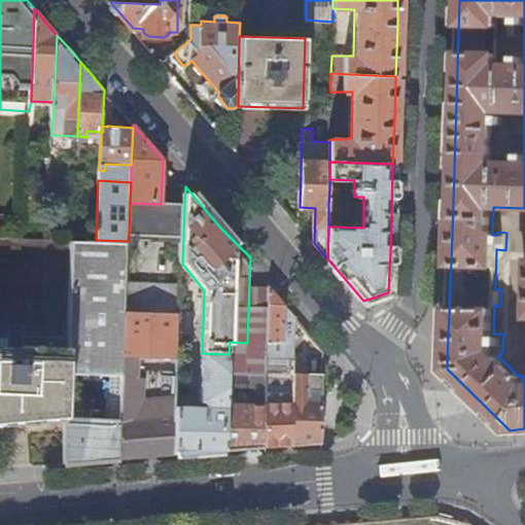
[(341,189),(329,189),(328,204),(328,217),(341,217),(341,189)]
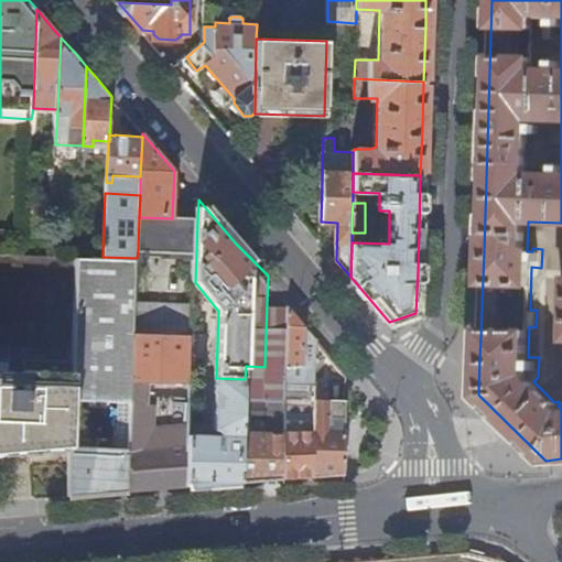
[(172,218),(139,217),(138,250),(196,254),(197,219),(172,218)]
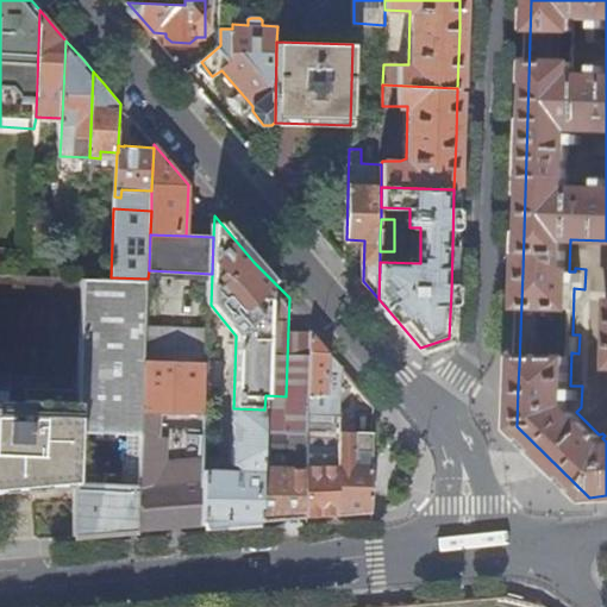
[(129,433),(141,433),(142,407),(144,360),(145,325),(146,295),(148,279),(111,277),(85,275),(80,388),(79,431),(129,433)]
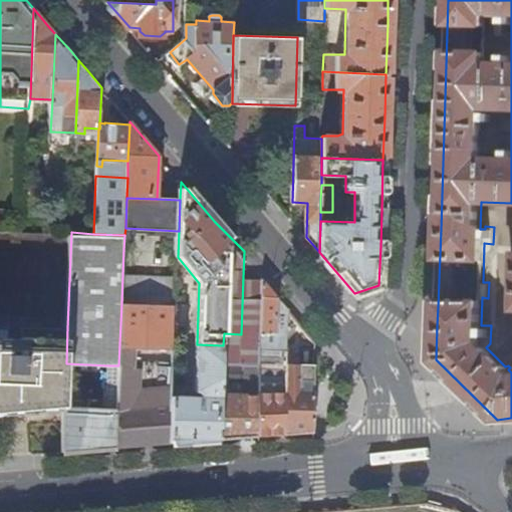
[(122,274),(121,303),(176,305),(177,276),(122,274)]
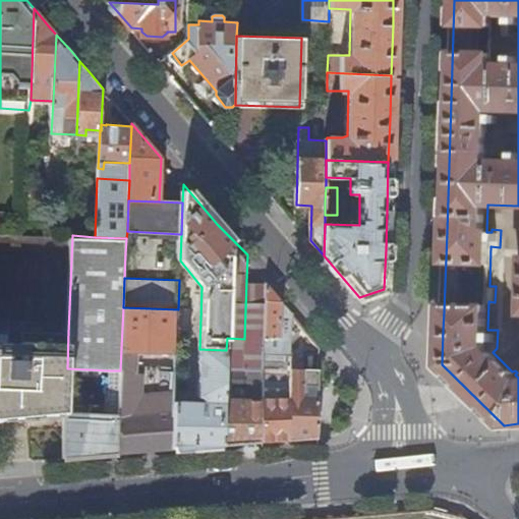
[(246,281),(244,339),(227,338),(226,350),(225,369),(250,370),(264,370),(265,352),(266,282),(255,282),(246,281)]
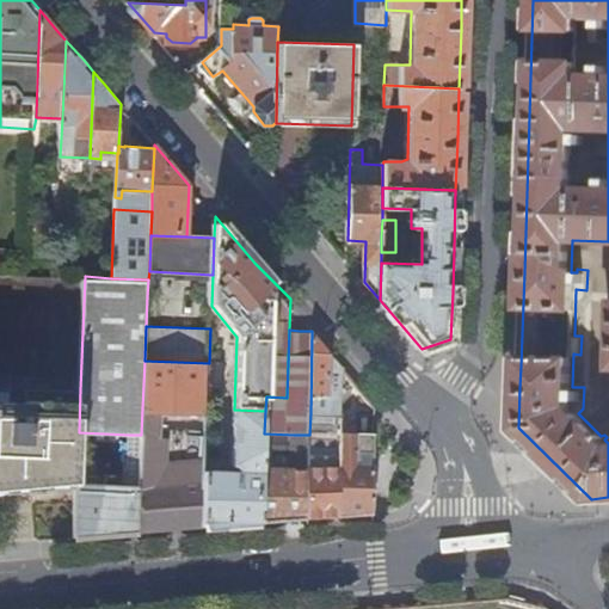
[(331,354),(312,331),(311,413),(343,414),(344,368),(331,354)]
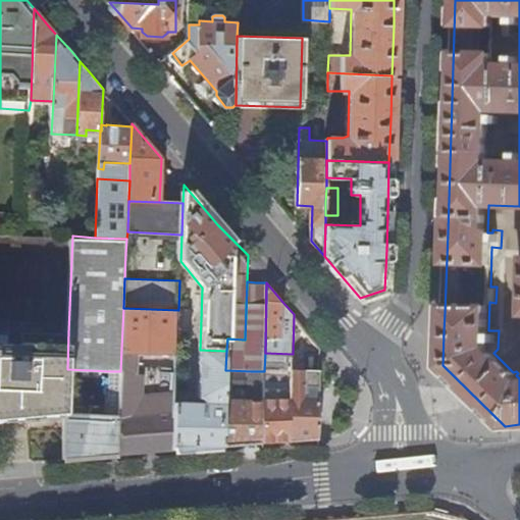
[(118,430),(118,454),(147,452),(172,449),(173,430),(174,403),(175,386),(177,328),(178,310),(123,308),(121,349),(120,371),(119,417),(118,430)]
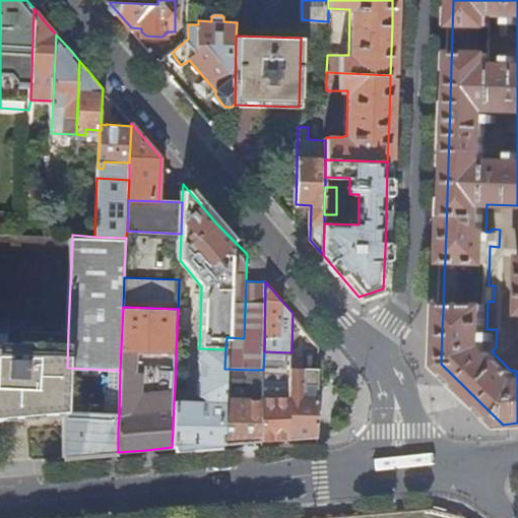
[(27,418),(65,415),(65,413),(66,388),(67,368),(68,331),(31,329),(31,341),(10,340),(10,329),(0,328),(0,421),(13,419),(27,418)]
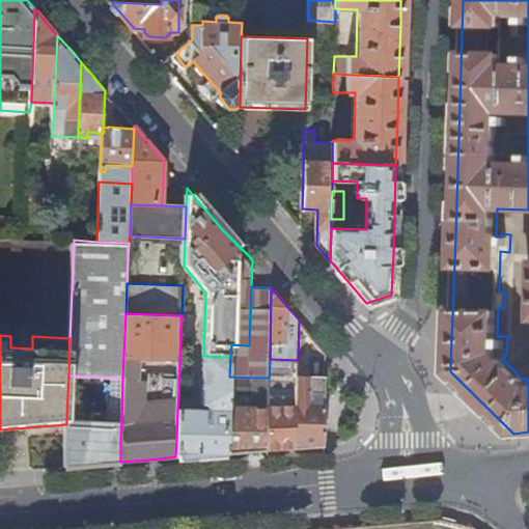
[(176,438),(175,456),(206,454),(226,453),(227,409),(228,409),(229,377),(230,357),(203,356),(203,366),(202,405),(205,406),(209,410),(206,414),(202,410),(177,410),(176,438)]
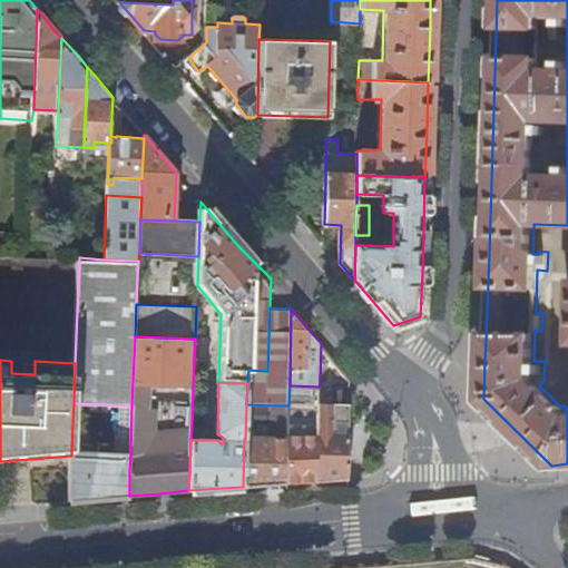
[(326,388),(320,387),(320,389),(319,426),(317,436),(316,481),(339,480),(349,479),(350,433),(350,403),(333,403),(333,394),(326,394),(326,388)]
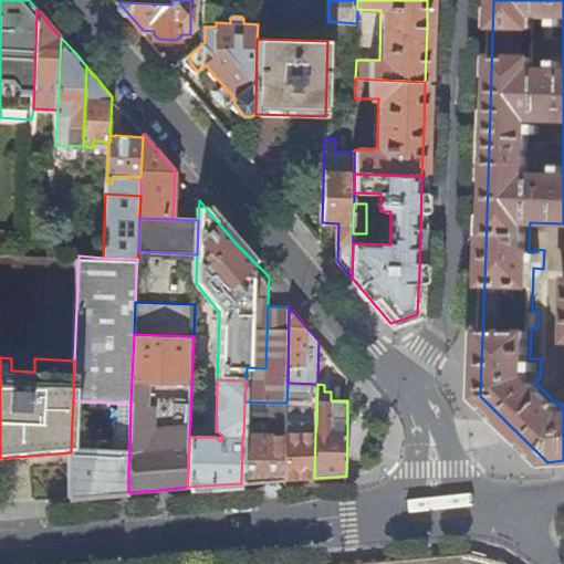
[(118,452),(129,452),(131,403),(119,403),(118,452)]
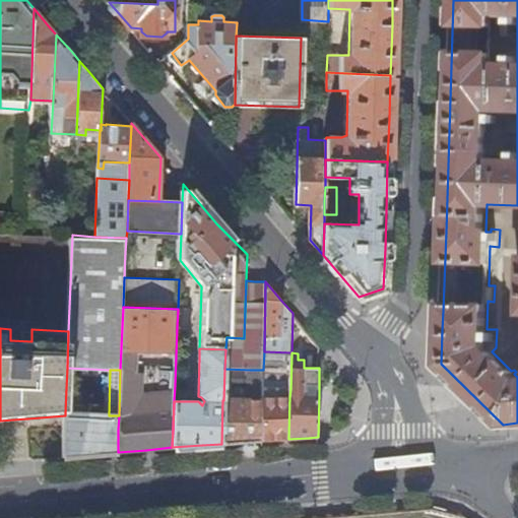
[(250,400),(262,400),(262,397),(262,387),(263,370),(250,370),(249,396),(250,396),(250,400)]
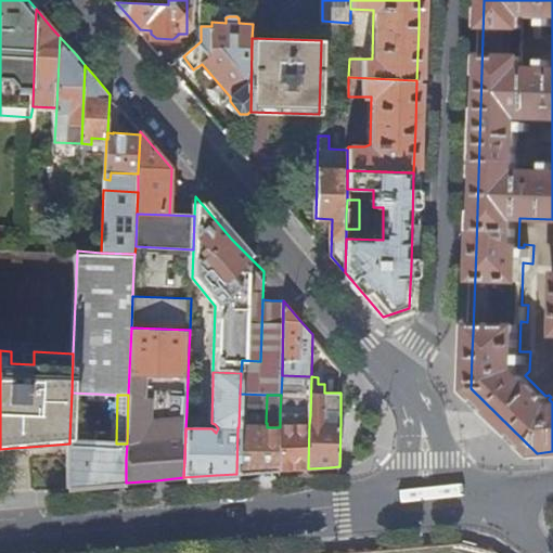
[(238,427),(236,474),(258,472),(279,471),(280,427),(267,427),(267,423),(266,423),(255,423),(254,424),(253,426),(253,427),(246,427),(246,422),(251,422),(251,412),(261,412),(262,396),(241,396),(240,427),(239,427),(238,427)]
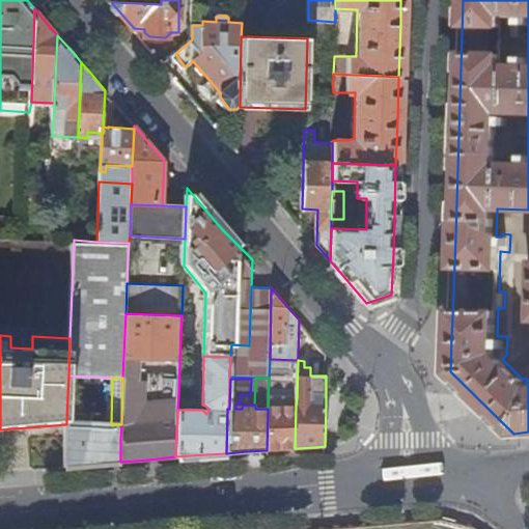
[(268,406),(296,406),(297,396),(268,395),(268,406)]
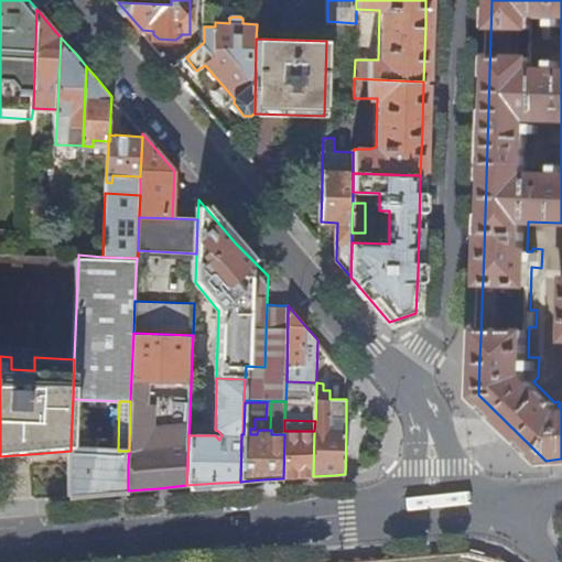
[(284,434),(283,478),(301,477),(313,476),(314,431),(284,431),(284,434)]
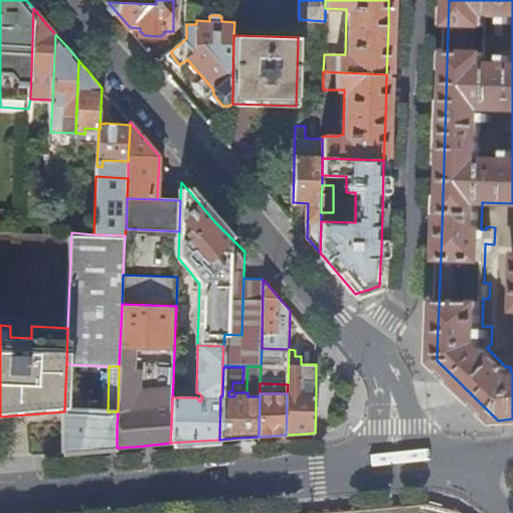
[(64,411),(62,453),(88,450),(117,448),(117,424),(118,411),(108,411),(64,409),(64,411)]
